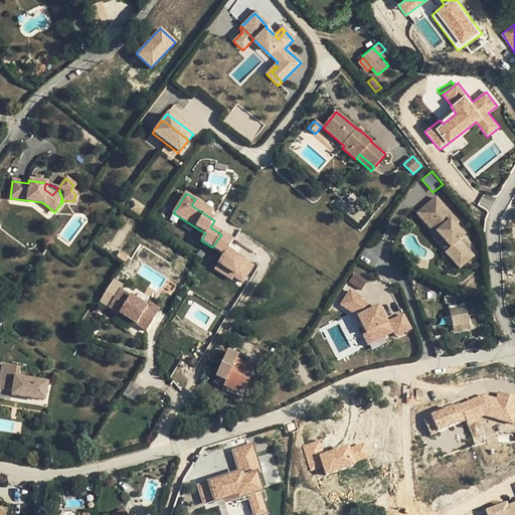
[(436,197),(423,209),(441,229),(437,232),(451,247),(446,252),(460,269),(473,256),(459,240),(464,235),(455,224),(451,220),(454,217),(436,197)]
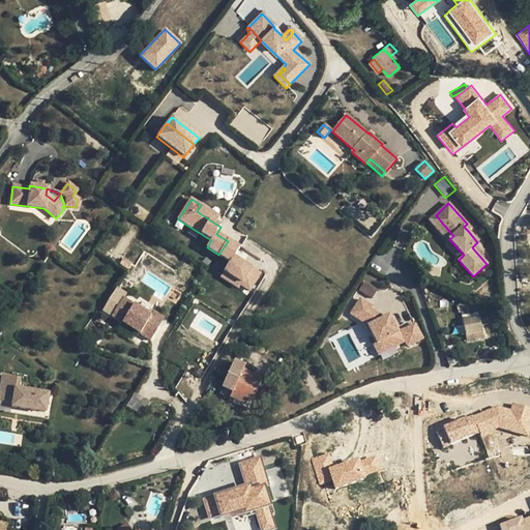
[(219,217),(201,205),(197,211),(215,224),(219,217)]
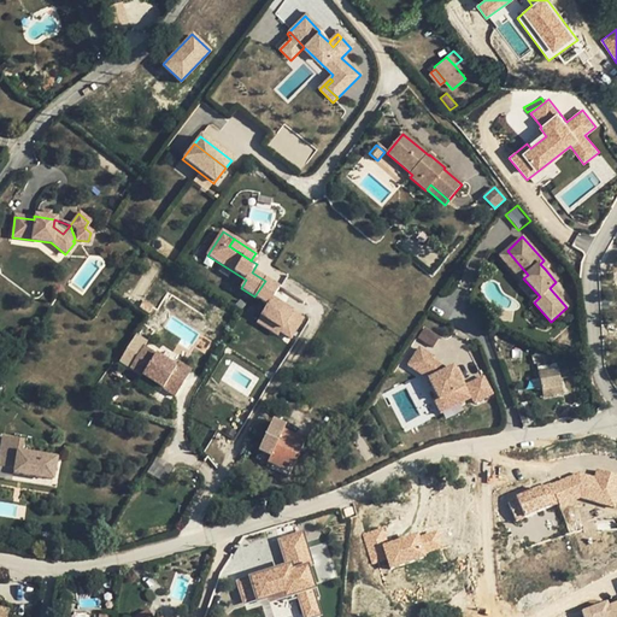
[(507,251),(500,257),(521,281),(523,278),(528,275),(507,251)]
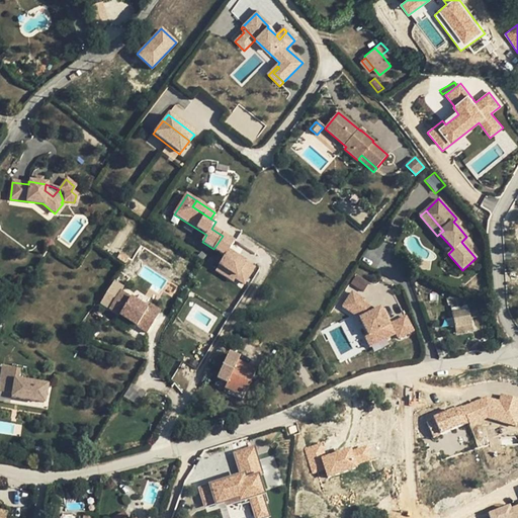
[(213,249),(225,256),(220,266),(236,276),(235,278),(236,279),(244,284),(254,268),(229,252),(234,243),(223,236),(213,249)]
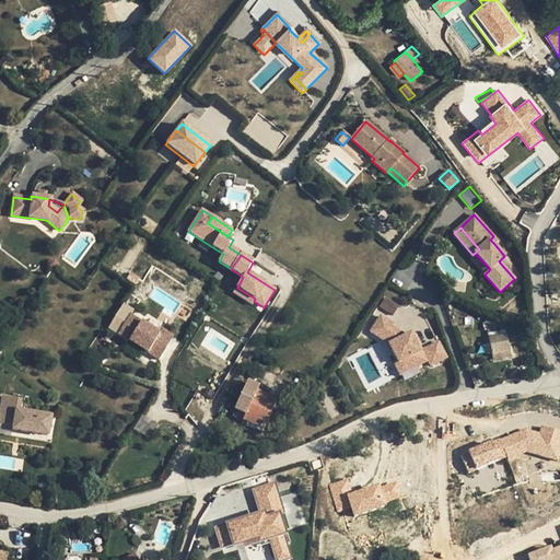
[(237,288),(233,293),(253,305),(255,302),(254,301),(255,299),(237,288)]
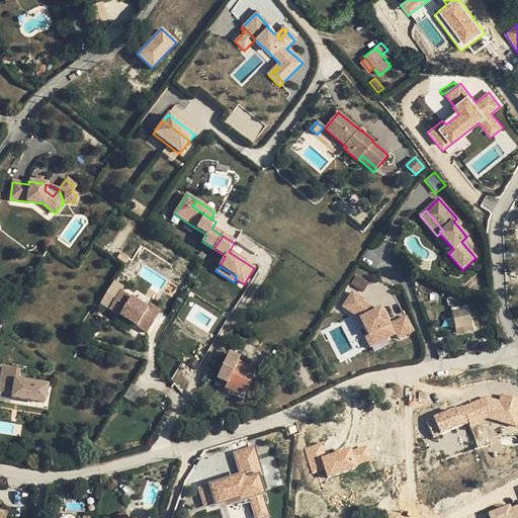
[(356,274),(350,283),(363,291),(369,282),(356,274)]
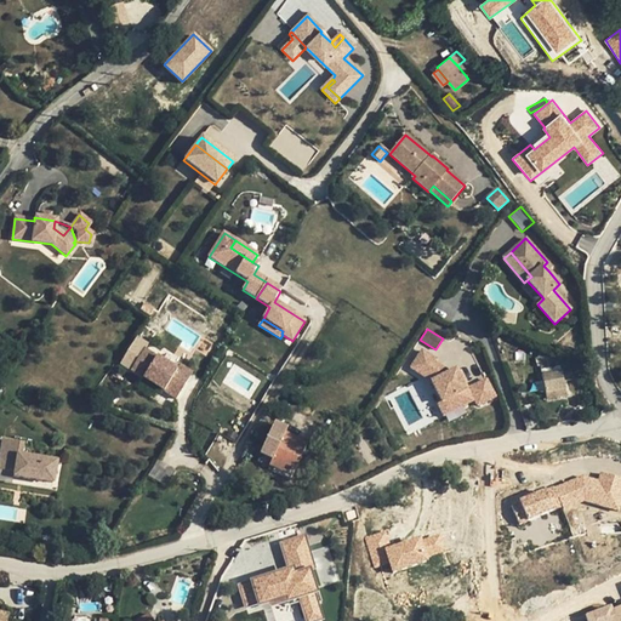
[(177,369),(144,349),(131,371),(176,399),(187,382),(175,374),(177,369)]
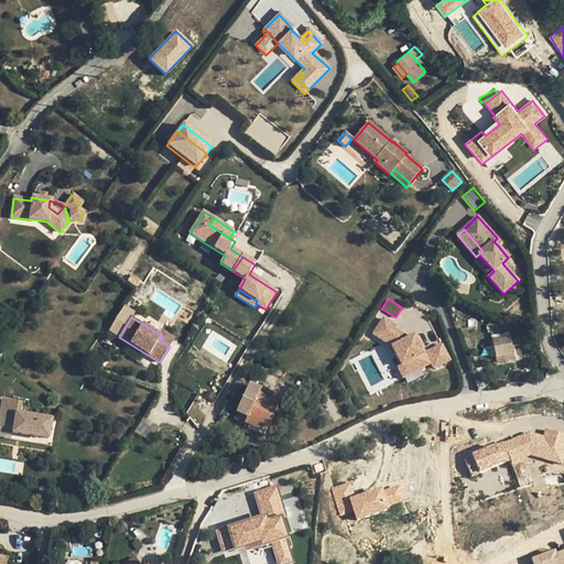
[(383,318),(373,334),(392,347),(401,365),(398,367),(403,378),(431,362),(434,369),(449,360),(442,345),(423,354),(414,336),(409,339),(394,329),(397,327),(383,318)]
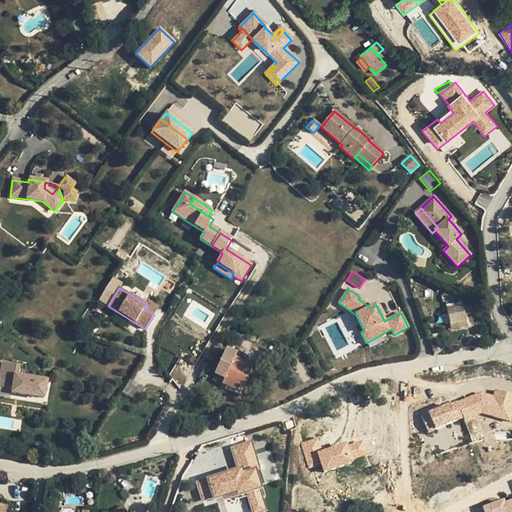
[(443,290),(447,309),(463,306),(461,299),(443,290)]
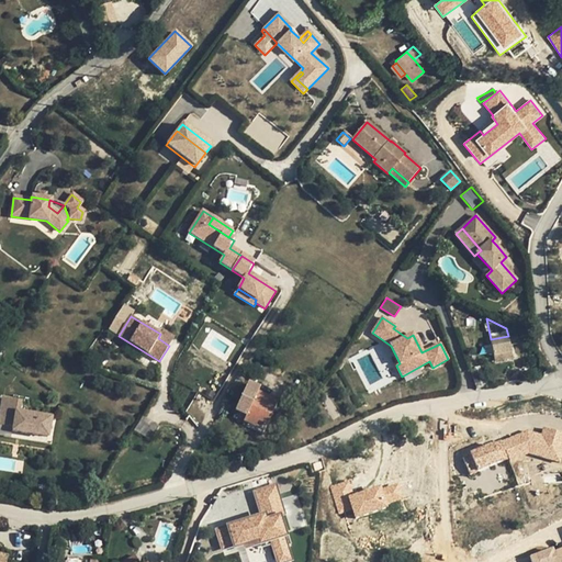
[(160,334),(158,338),(169,346),(175,337),(163,330),(160,334)]
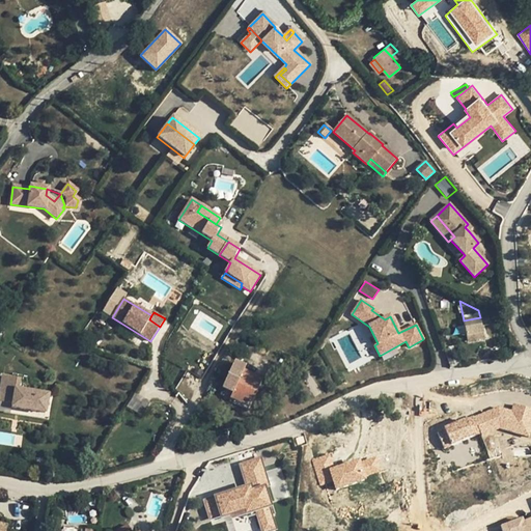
[(480,317),(464,320),(465,326),(466,335),(468,341),(484,338),(480,317)]
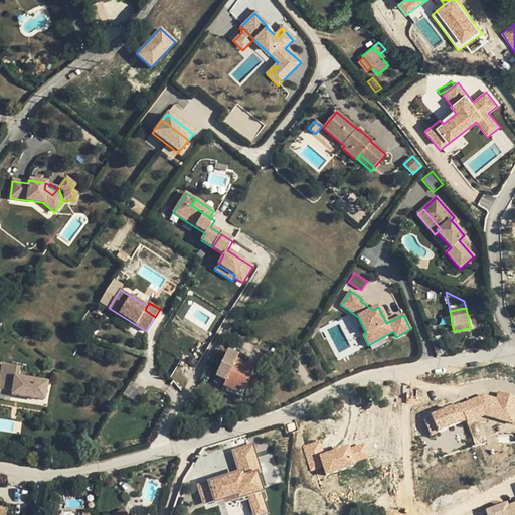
[(451,316),(441,318),(442,323),(443,322),(444,326),(452,325),(451,316)]
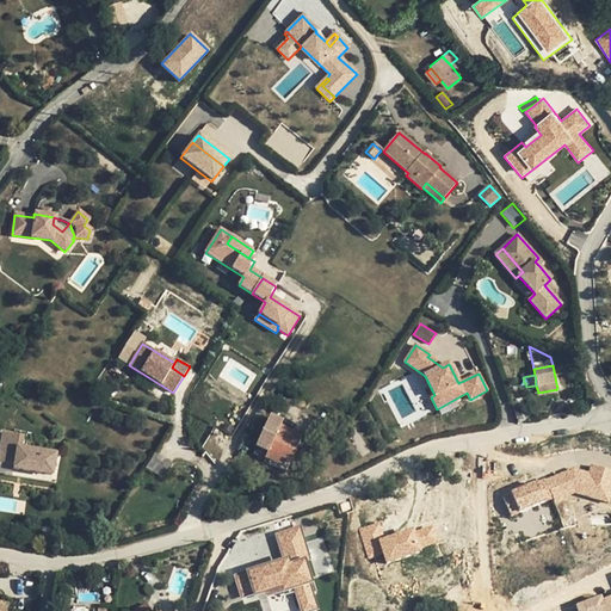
[(522,400),(512,403),(518,423),(528,420),(522,400)]
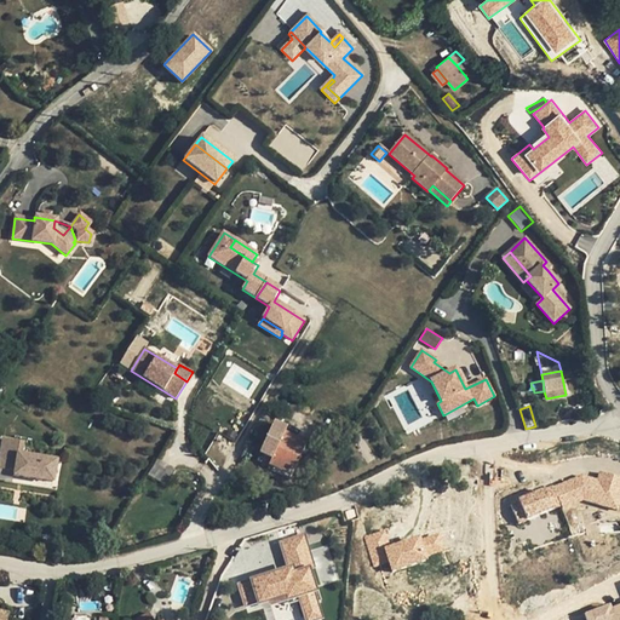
[(287,461),(296,465),(306,445),(285,434),(286,429),(274,424),(262,449),(274,455),(273,460),(285,465),(287,461)]
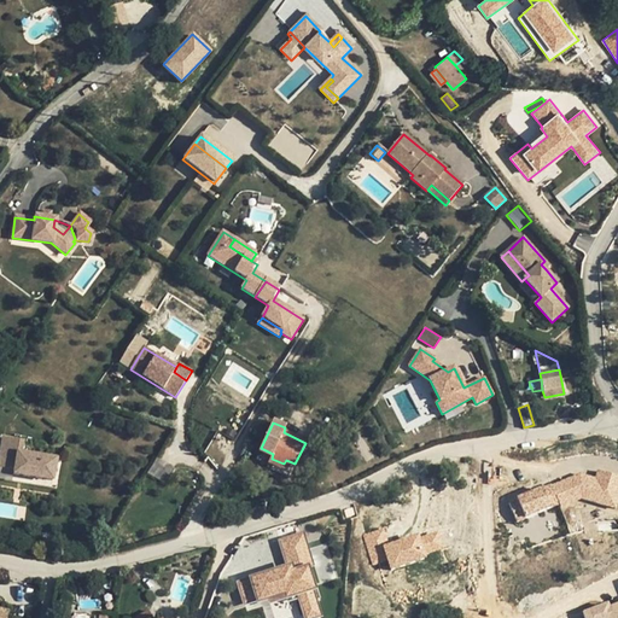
[(0,456),(15,460),(13,470),(12,474),(52,481),(54,460),(19,454),(22,441),(3,438),(0,449),(0,456)]
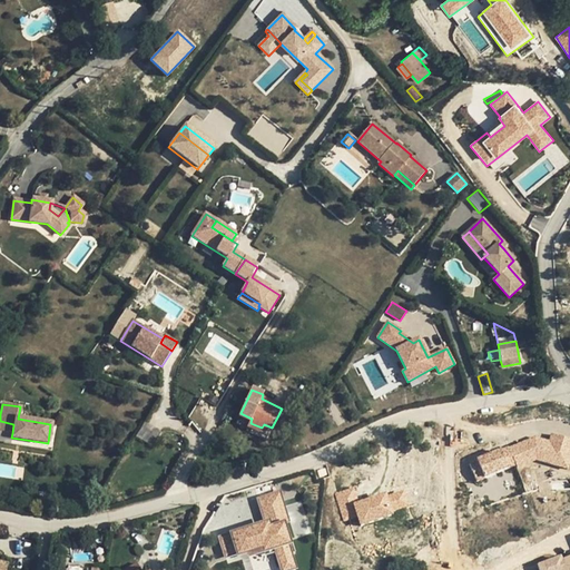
[(241,413),(238,418),(251,423),(252,419),(241,413)]
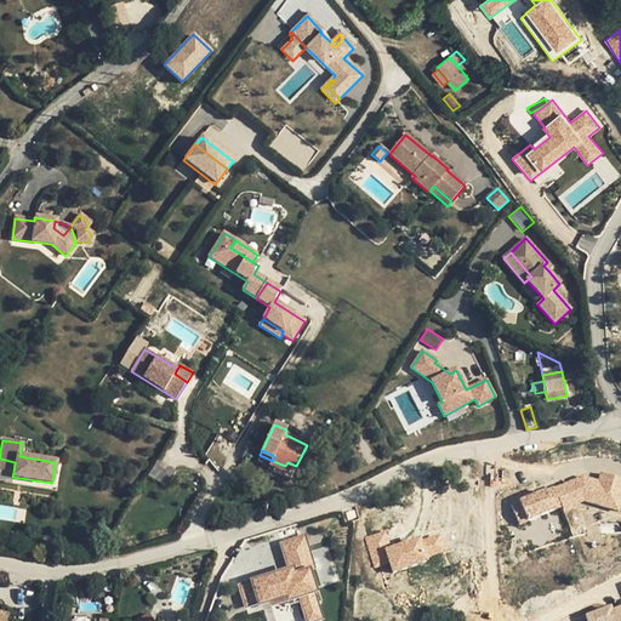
[(15,462),(0,459),(0,469),(13,472),(15,462)]
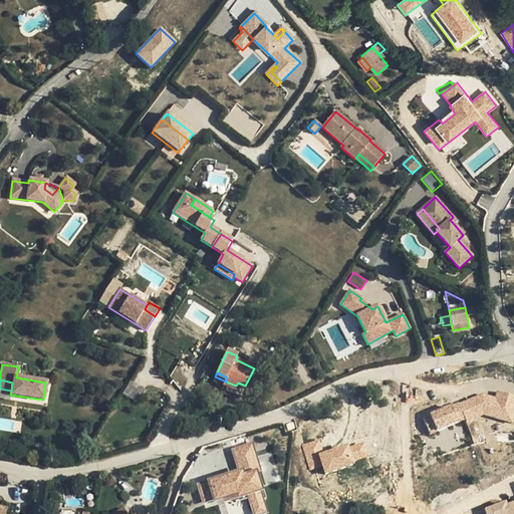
[(236,386),(226,381),(223,387),(234,392),(236,386)]
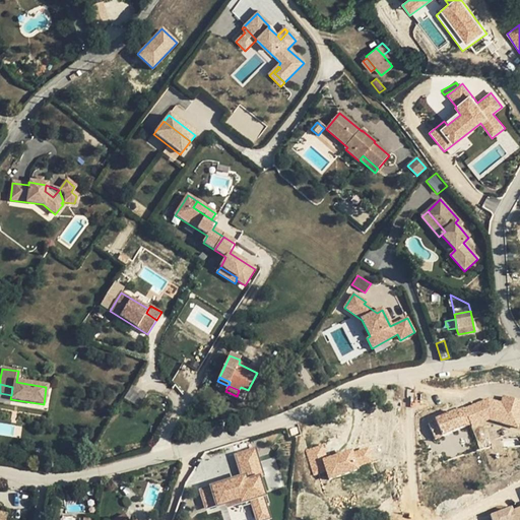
[(463,408),(435,419),(428,423),(434,439),(470,424),(471,427),(490,418),(517,428),(519,418),(519,400),(504,395),(501,402),(488,398),(463,409),(463,408)]
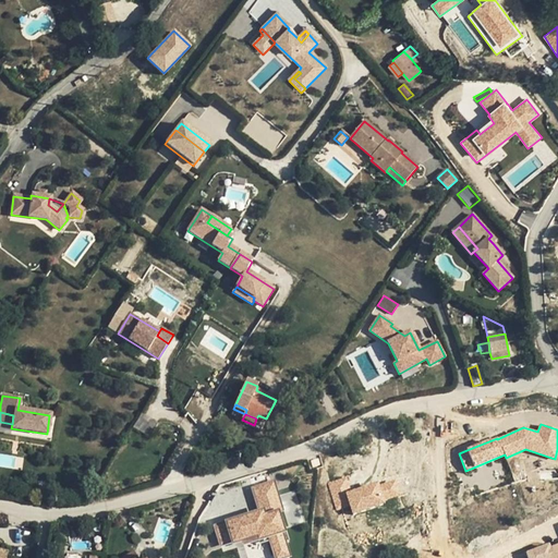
[(344,478),(329,484),(335,501),(348,497),(353,514),(360,512),(383,505),(380,501),(398,496),(393,483),(377,488),(376,486),(367,489),(367,488),(349,494),(344,478)]
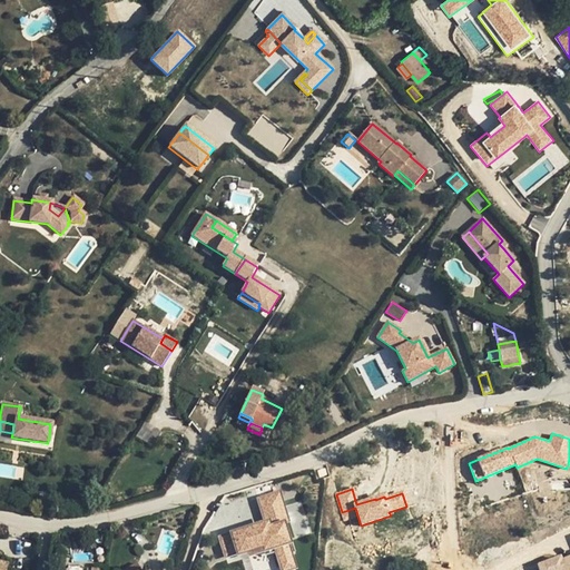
[(287,521),(278,493),(259,500),(266,524),(220,539),(226,559),(264,548),(265,551),(275,548),(287,544),(290,543),(283,522),(287,521)]
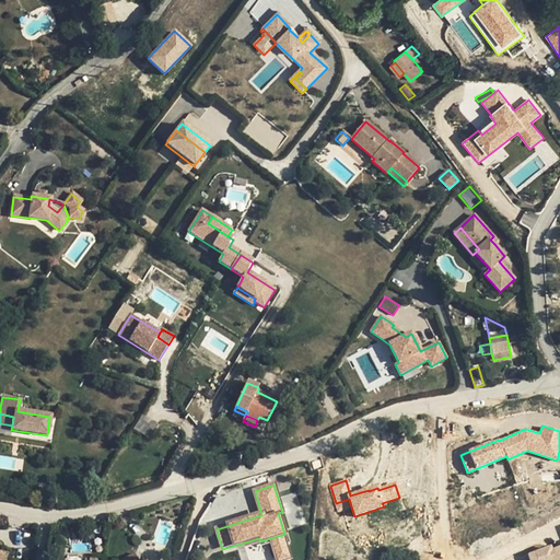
[(282,559),(290,558),(282,535),(270,538),(277,559),(282,559)]
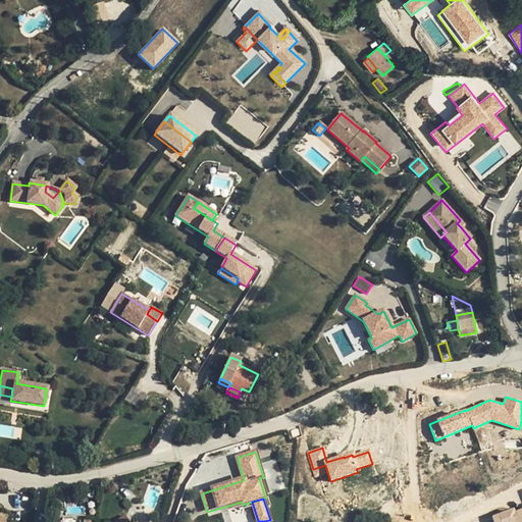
[(59,504),(51,503),(50,513),(57,514),(59,504)]
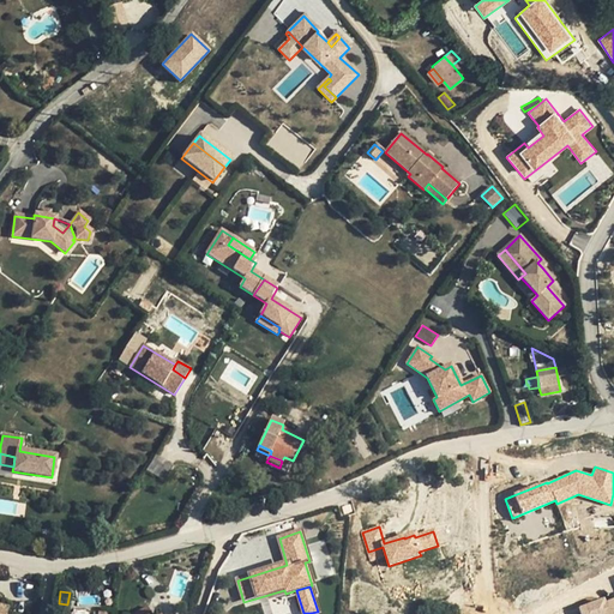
[(613,613),(613,597),(607,601),(605,596),(578,607),(581,613),(613,613)]
